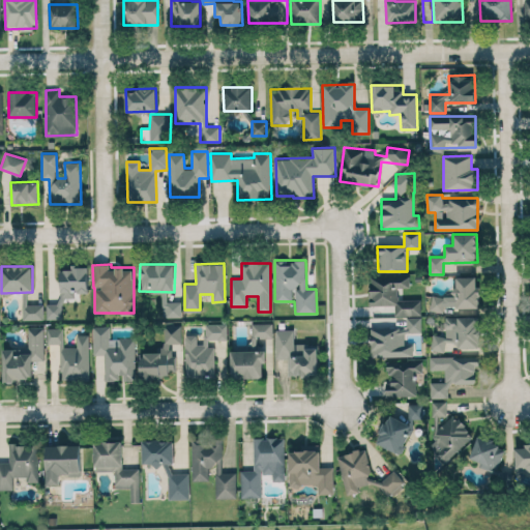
[(88,293),(88,267),(60,267),(60,303),(46,303),(46,319),(62,319),(62,298),(75,298),(75,293),(88,293)]
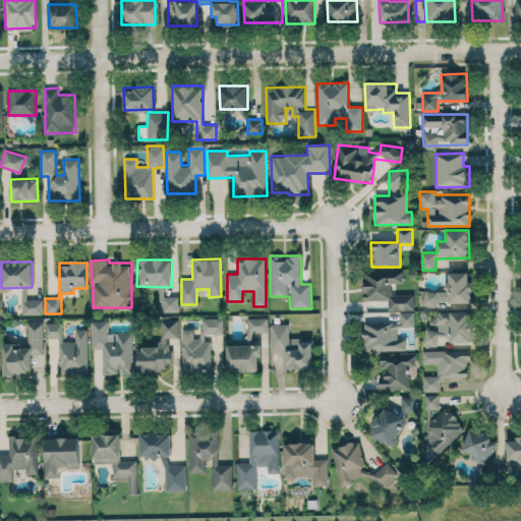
[(363,300),(388,300),(389,310),(414,310),(414,294),(391,295),(391,283),(402,283),(402,271),(363,271),(363,300)]
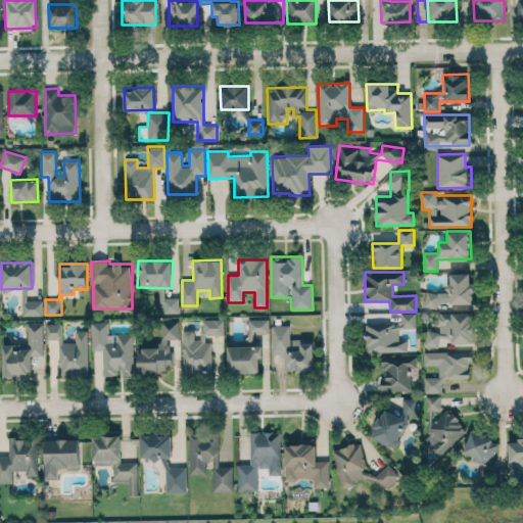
[(424,307),(438,307),(438,302),(473,303),(473,282),(470,282),(470,273),(448,273),(447,292),(425,291),(424,307)]
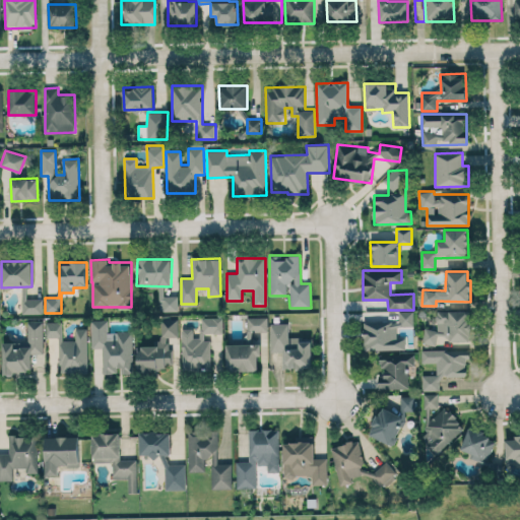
[(178,296),(164,296),(164,286),(160,286),(161,311),(178,311),(178,296)]
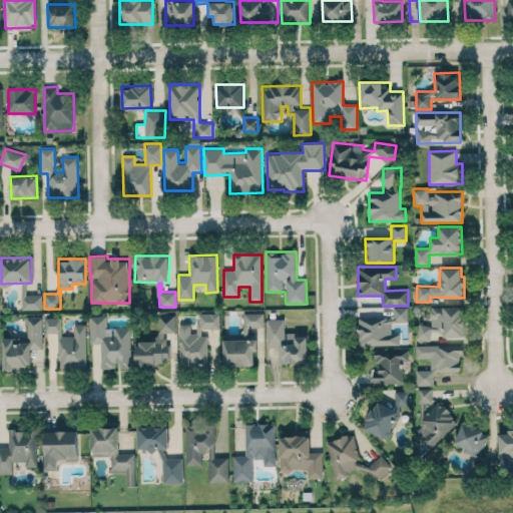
[(42,295),(23,295),(23,310),(42,310),(42,295)]
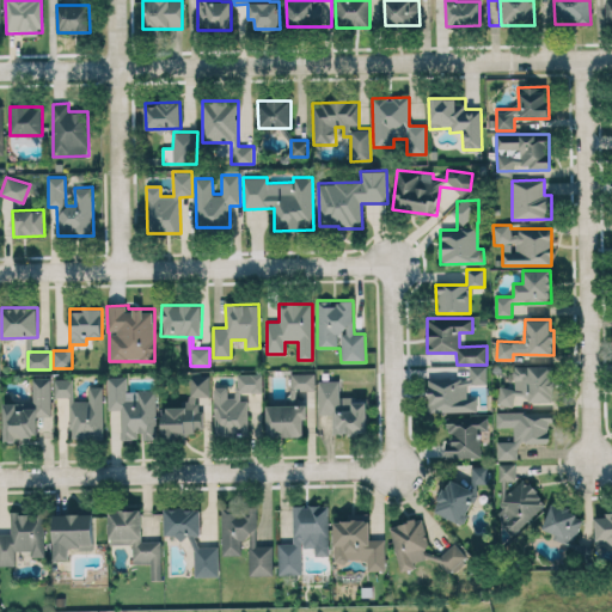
[(487,384),(487,365),(469,366),(469,379),(427,379),(428,412),(477,411),(477,398),(461,398),(461,384),(487,384)]
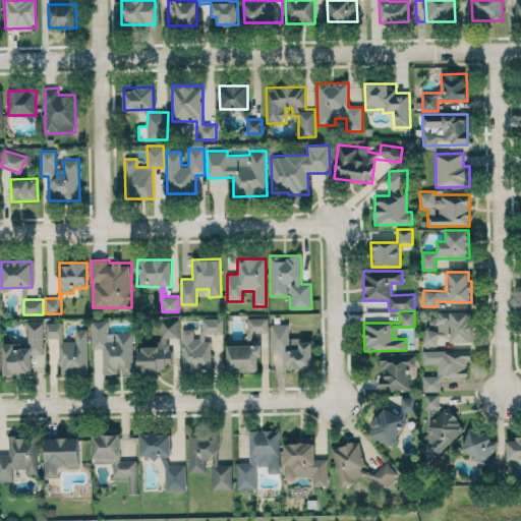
[(471,310),(437,311),(438,329),(424,330),(424,344),(472,343),(471,310)]
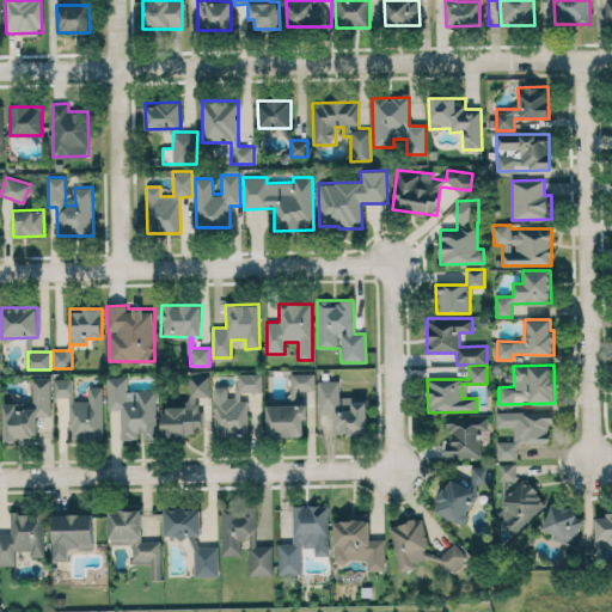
[(263,373),(238,374),(238,392),(263,392),(263,373)]
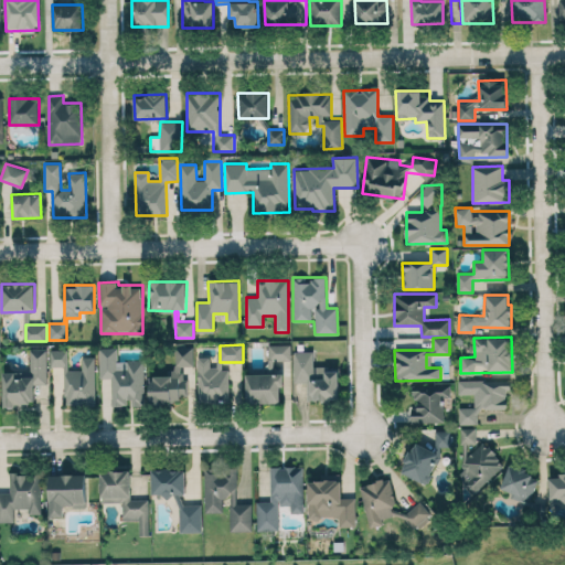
[(291,361),(290,344),(268,344),(268,372),(274,372),(273,361),(291,361)]
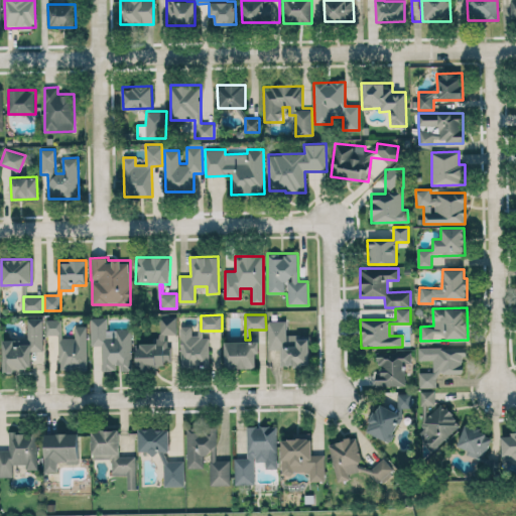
[(132,370),(131,329),(108,329),(107,317),(91,317),(91,346),(102,346),(102,369),(120,368),(120,370),(132,370)]
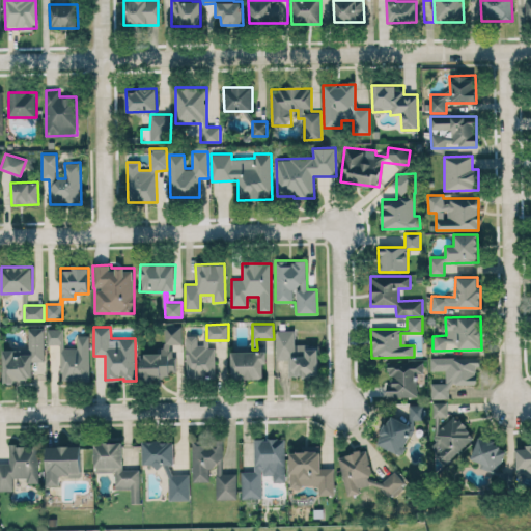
[(3,382),(32,381),(31,361),(45,360),(43,328),(28,328),(29,348),(2,350),(3,382)]
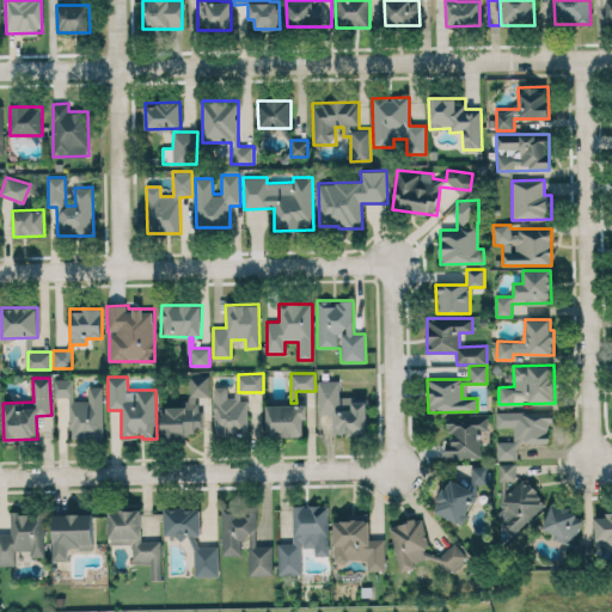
[(161,405),(161,435),(194,434),(194,426),(202,426),(201,411),(195,411),(194,397),(209,396),(209,378),(189,379),(190,405),(161,405)]
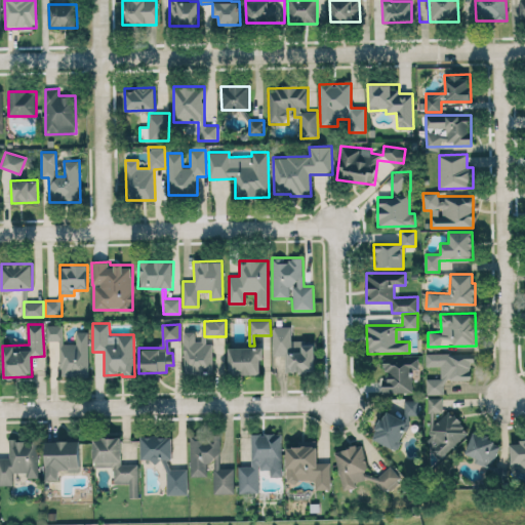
[(46,340),(63,340),(63,325),(46,325),(46,340)]
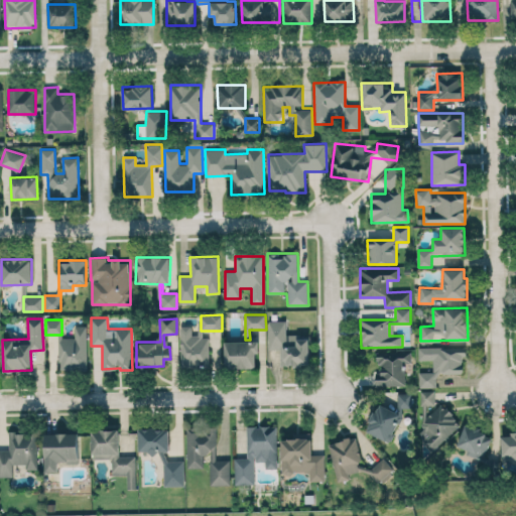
[(268,349),(280,349),(280,364),(309,365),(309,339),(298,339),(298,335),(286,335),(286,320),(268,320),(268,349)]
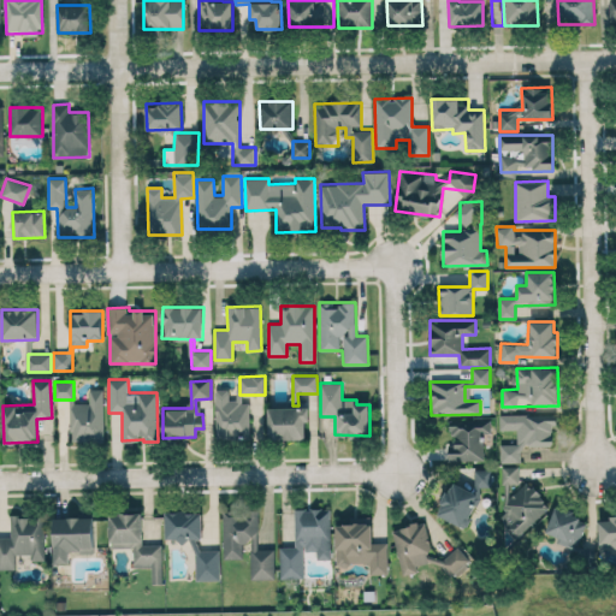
[(89,389),(89,403),(70,403),(71,442),(105,442),(104,389),(89,389)]
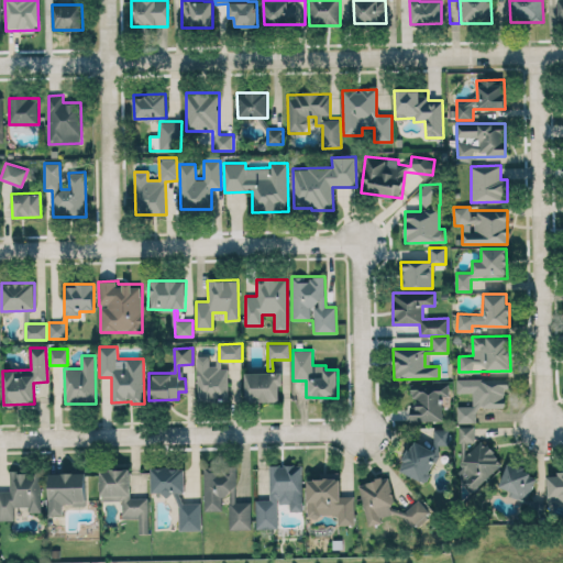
[(197,401),(229,400),(228,368),(219,368),(219,365),(209,365),(209,355),(196,355),(197,401)]
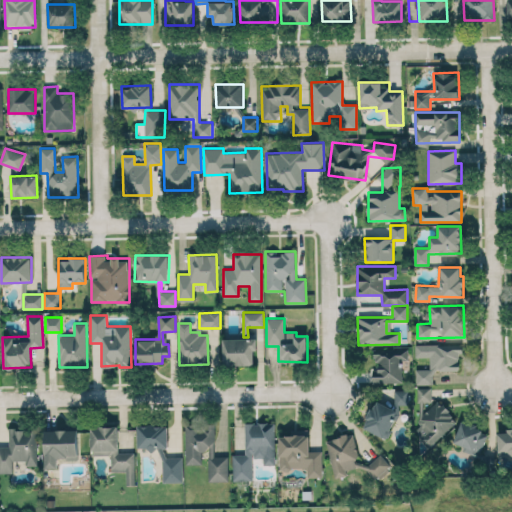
[(223,365),(254,365),(253,350),(257,350),(257,338),(223,338),(223,365)]
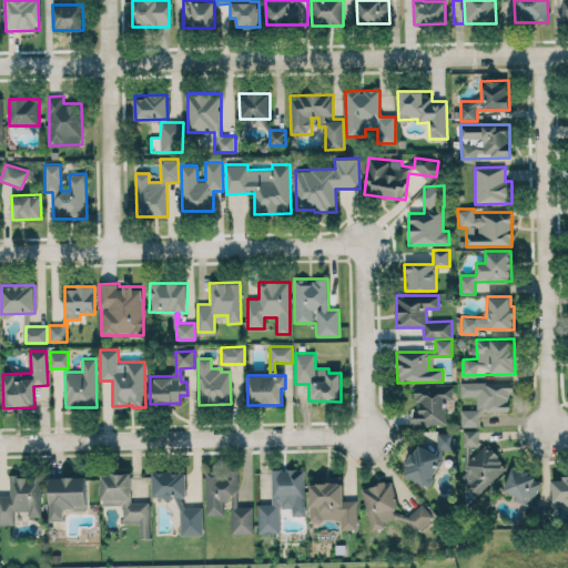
[(462,426),(480,426),(480,412),(510,411),(510,382),(460,383),(460,396),(476,396),(476,409),(462,409),(462,426)]
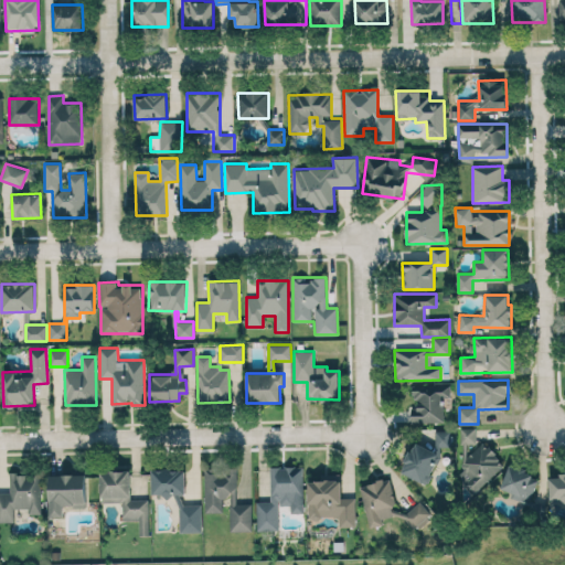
[(444,422),(444,397),(450,397),(450,383),(412,384),(412,401),(413,422),(444,422)]
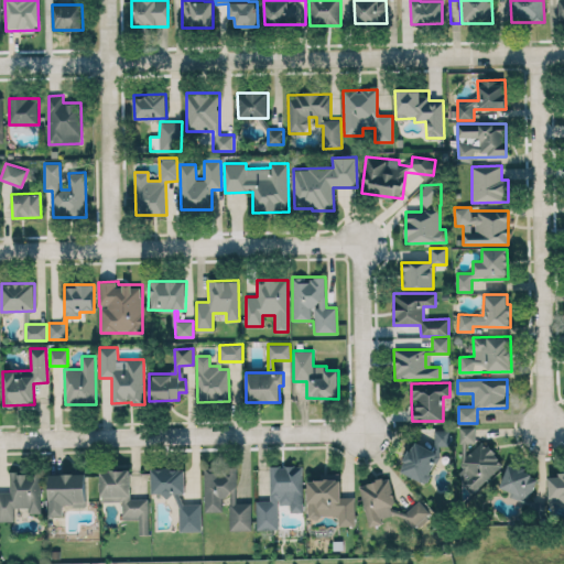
[(451,430),(435,430),(434,445),(449,445),(451,430)]
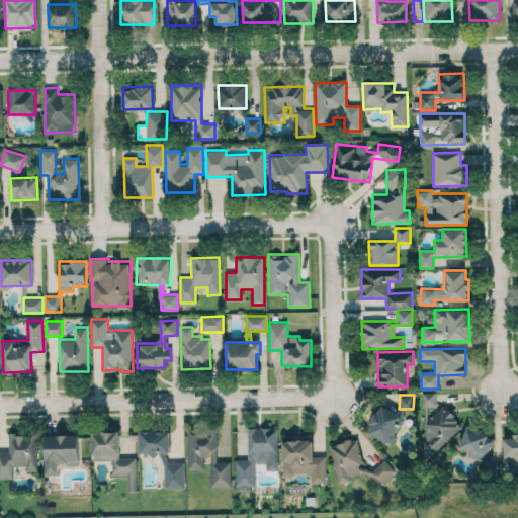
[(391,443),(403,416),(379,405),(367,433),(391,443)]
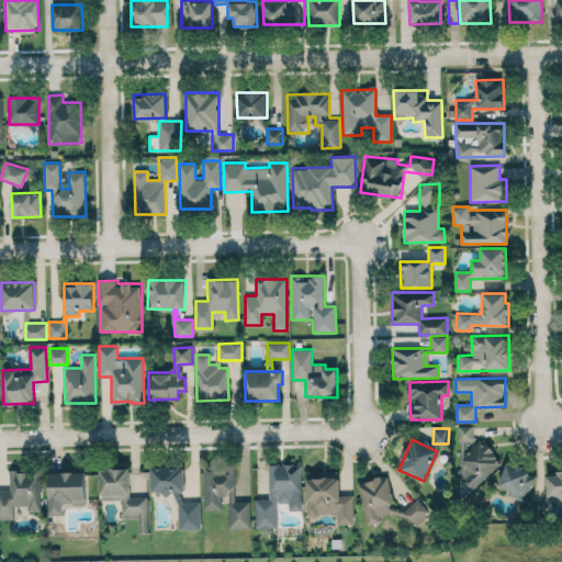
[(496,486),(526,501),(537,475),(507,462),(496,486)]
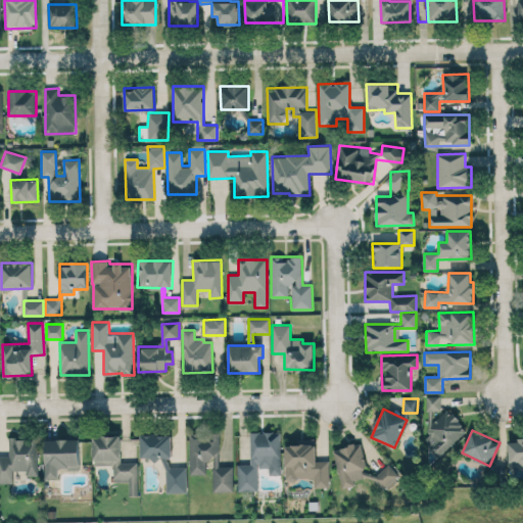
[(238,491),(258,490),(258,467),(270,467),(270,475),(281,475),(281,431),(249,432),(249,464),(238,464),(238,491)]
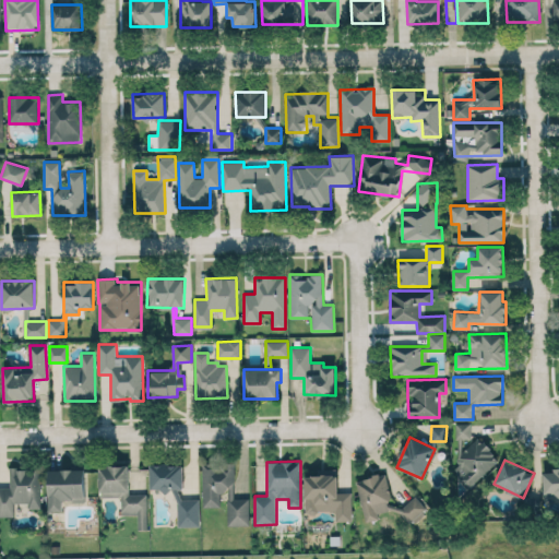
[(227,525),(249,525),(249,498),(235,498),(235,463),(202,464),(202,507),(221,507),(221,492),(227,492),(227,525)]
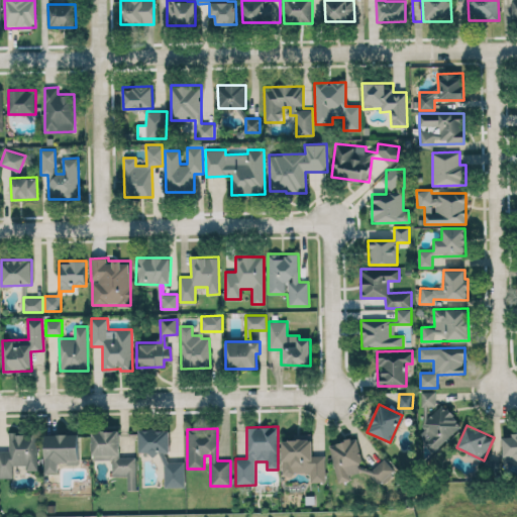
[(170,452),(170,429),(138,429),(139,453),(170,452)]
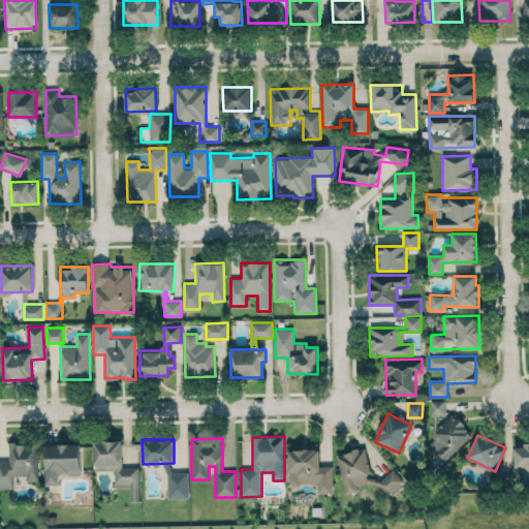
[(139,467),(123,468),(122,440),(94,441),(94,470),(114,470),(114,488),(129,487),(130,501),(139,501),(139,467)]
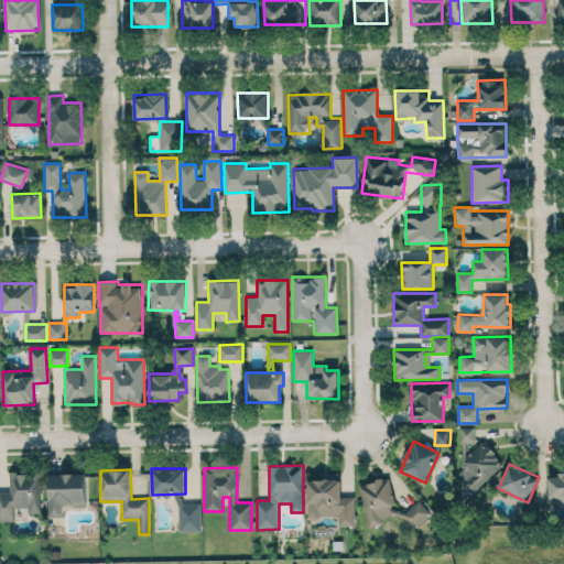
[(41,513),(41,473),(9,473),(9,491),(0,491),(0,520),(14,521),(14,508),(28,508),(28,513),(41,513)]
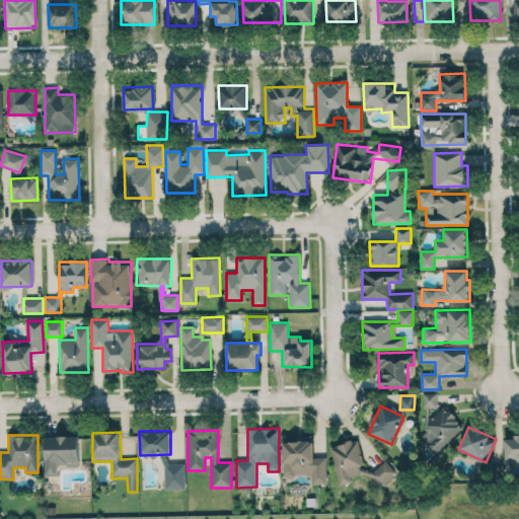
[(45,436),(45,474),(58,474),(58,465),(79,465),(79,435),(45,436)]
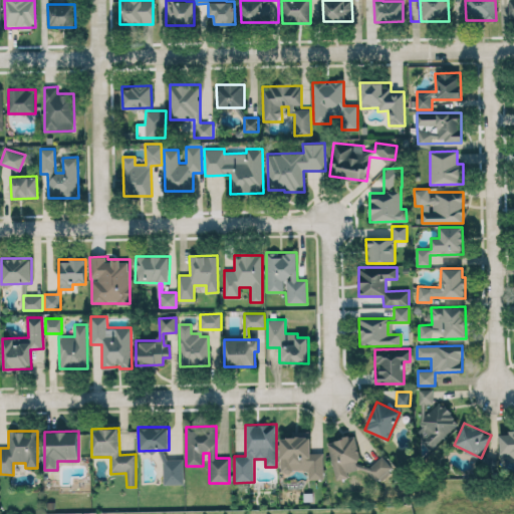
[(513,431),(499,432),(500,455),(513,455),(513,431)]
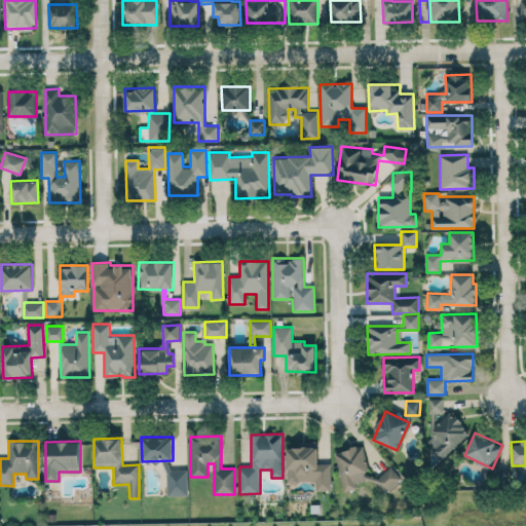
[(363,445),(335,451),(343,491),(357,488),(355,483),(366,480),(364,471),(369,470),(363,445)]
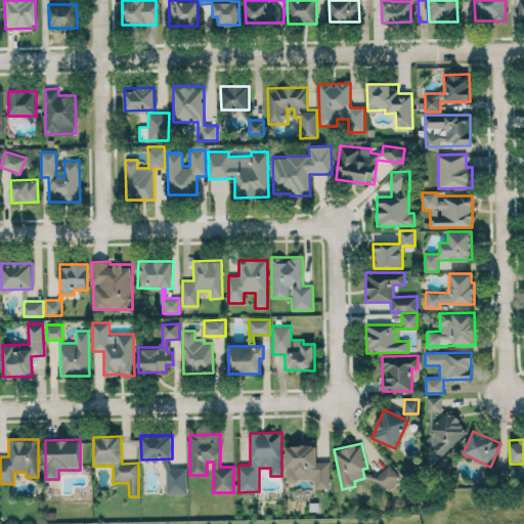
[(330,461),(317,462),(316,444),(285,445),(287,480),(313,479),(314,489),(330,488),(330,461)]
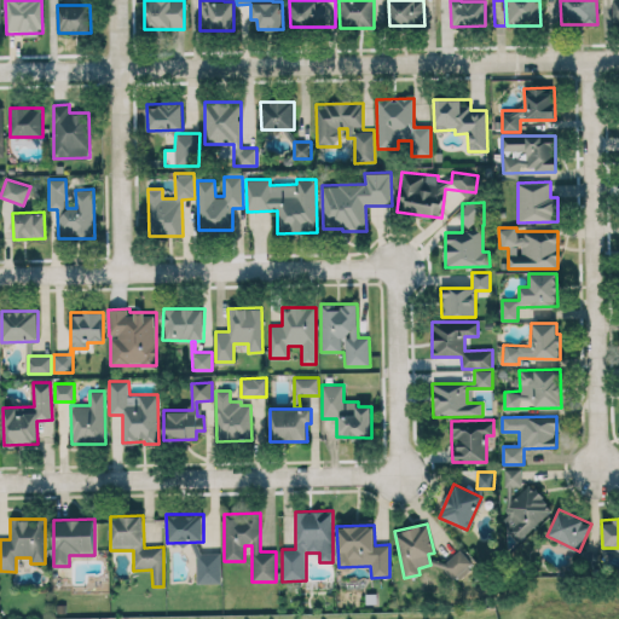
[(456,580),(474,563),(460,549),(441,566),(456,580)]
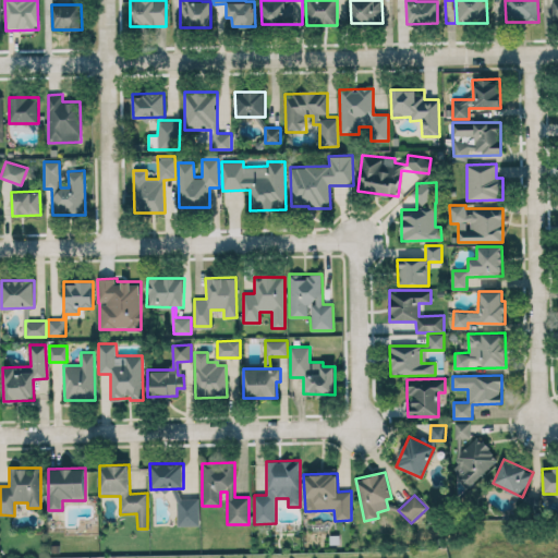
[(178,526),(199,525),(199,498),(177,498),(178,526)]
